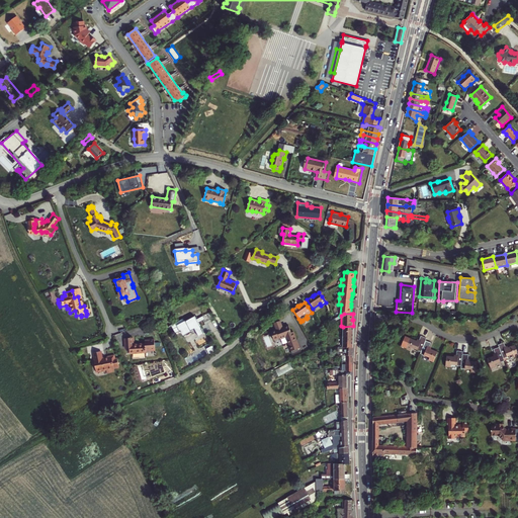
[(184,319),(172,325),(176,333),(180,331),(182,333),(183,333),(184,335),(191,331),(193,334),(202,329),(196,318),(188,322),(188,320),(185,322),(184,319)]
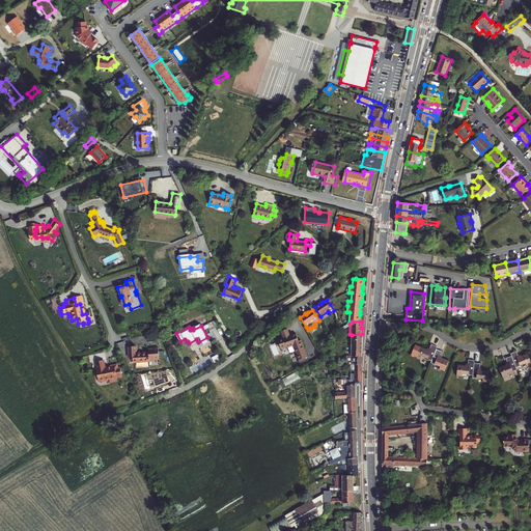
[(281,331),(284,337),(284,338),(290,335),(290,334),(288,328),(281,331)]
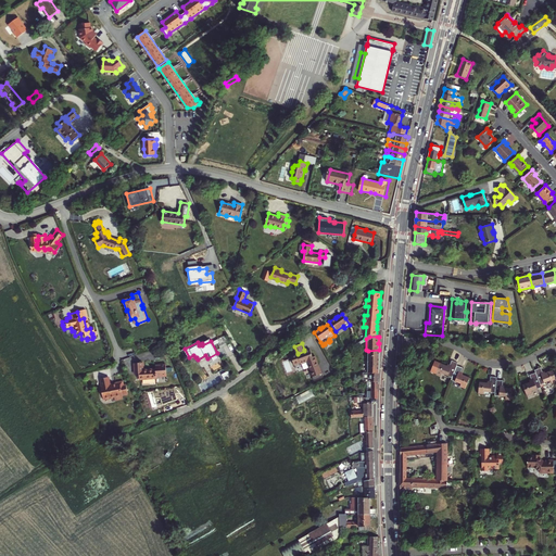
[(311,368),(310,368),(313,376),(323,373),(319,364),(319,365),(316,355),(314,356),(311,348),(304,350),(304,351),(298,354),(298,353),(292,355),(294,362),(295,364),(301,362),(302,363),(307,361),(311,368)]
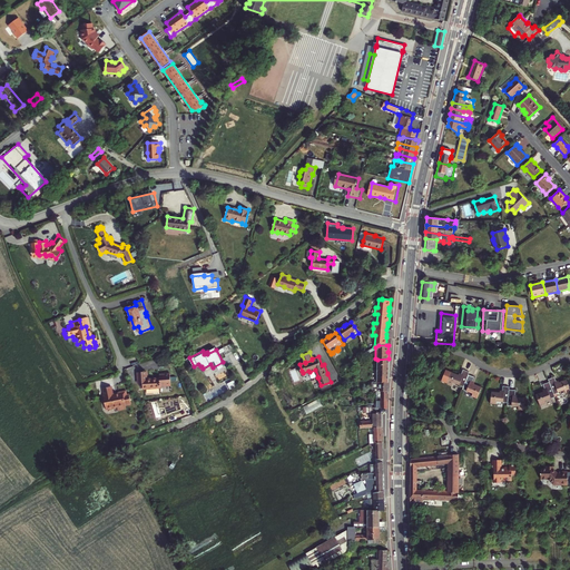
[(377,382),(389,382),(389,359),(377,360),(377,382)]
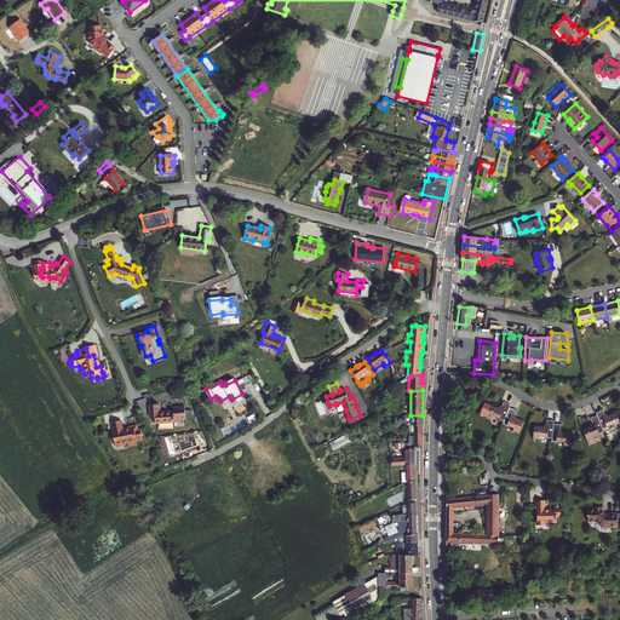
[(499,408),(491,405),(488,411),(482,408),(480,414),(492,419),(493,415),(499,419),(504,422),(510,407),(511,405),(504,402),(503,407),(501,408),(499,408)]
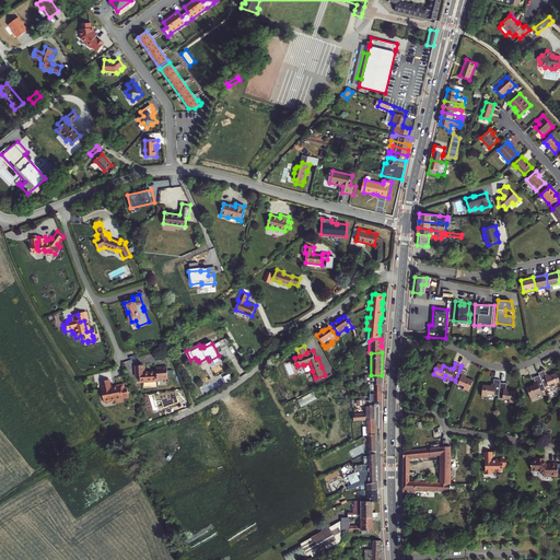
[(135,365),(136,377),(140,376),(140,382),(144,382),(150,382),(168,380),(167,368),(156,369),(156,372),(143,373),(143,365),(135,365)]
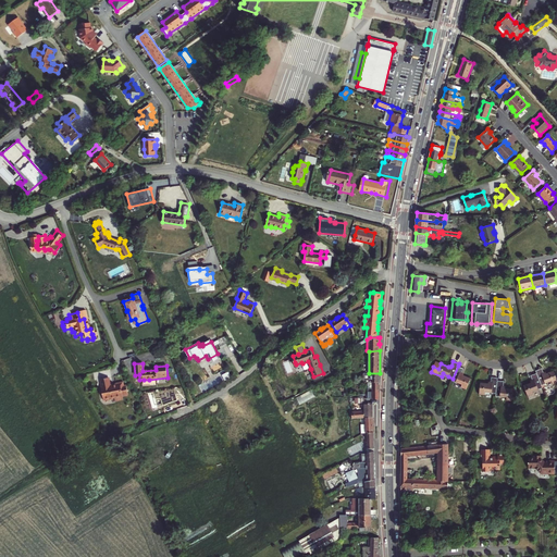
[(471,379),(463,375),(461,374),(461,373),(463,369),(458,366),(453,379),(452,381),(456,382),(457,382),(462,384),(461,387),(467,390),(471,379)]
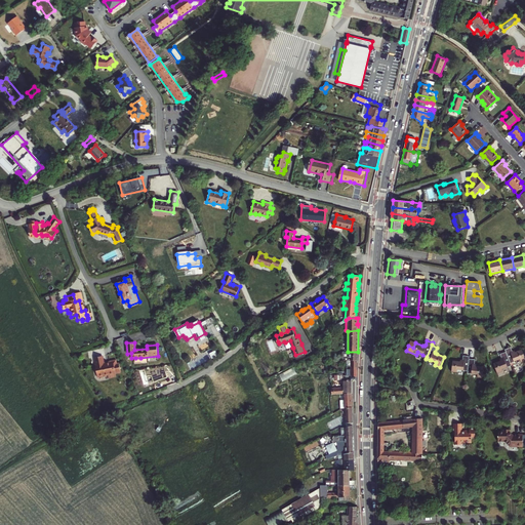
[(506,352),(511,363),(515,362),(515,361),(520,359),(521,362),(524,360),(524,357),(522,350),(515,352),(513,353),(513,352),(511,348),(505,350),(506,352)]
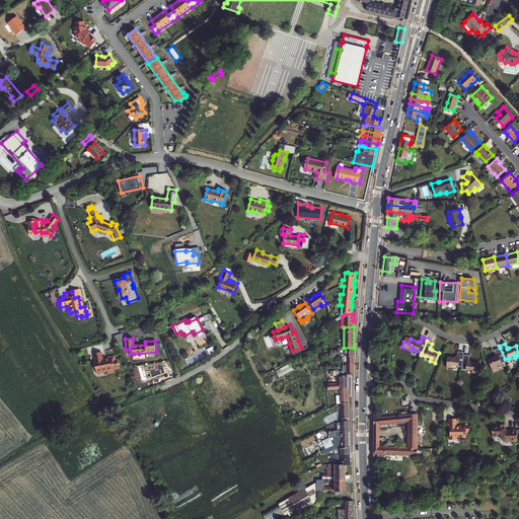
[(338,356),(343,356),(353,357),(354,348),(344,348),(339,348),(338,356)]
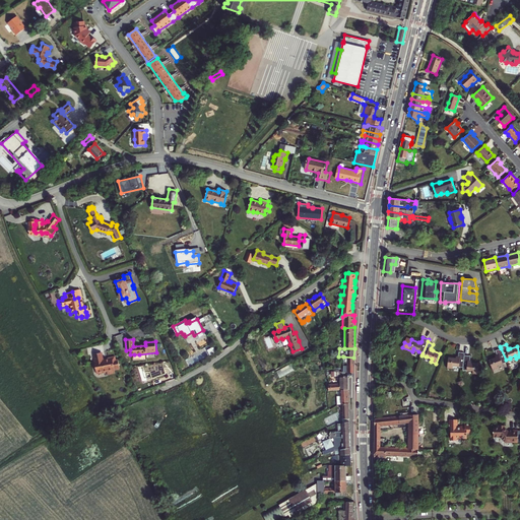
[(498,356),(496,358),(490,360),(494,370),(498,369),(497,366),(503,364),(507,363),(506,360),(501,348),(496,350),(498,355),(498,356)]
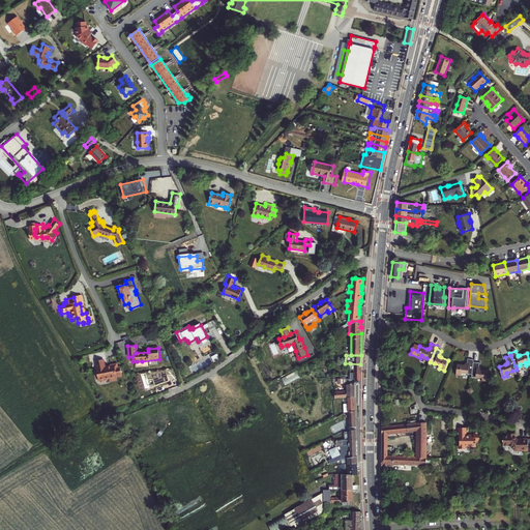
[(467,365),(465,365),(458,364),(455,375),(461,376),(462,373),(467,374),(472,375),(473,362),(473,359),(468,359),(467,363),(467,365)]
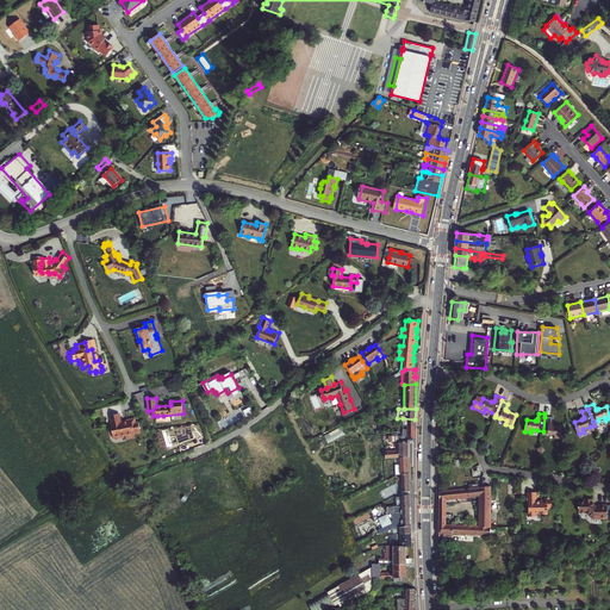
[(543,431),(542,434),(548,435),(548,434),(555,435),(555,439),(561,439),(562,427),(554,425),(552,424),(552,423),(552,417),(545,417),(543,431)]
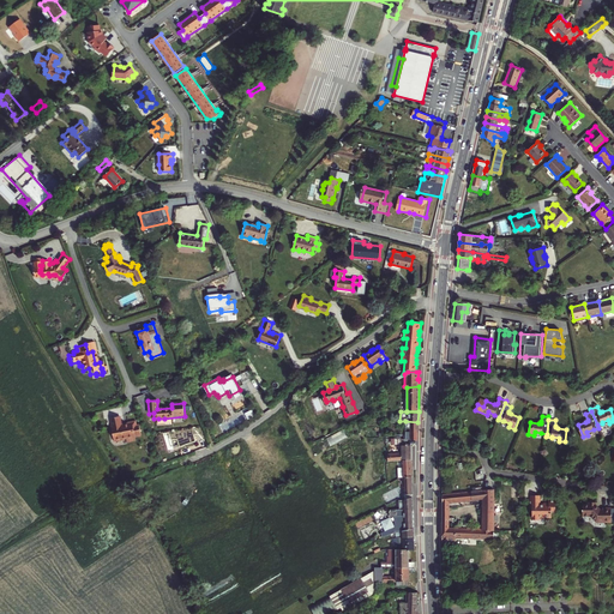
[(120,423),(112,425),(112,427),(110,427),(112,429),(109,429),(110,435),(113,435),(114,441),(120,440),(120,439),(126,438),(126,443),(136,440),(134,437),(140,435),(138,425),(136,426),(134,421),(128,422),(127,423),(127,425),(124,425),(121,425),(120,423)]
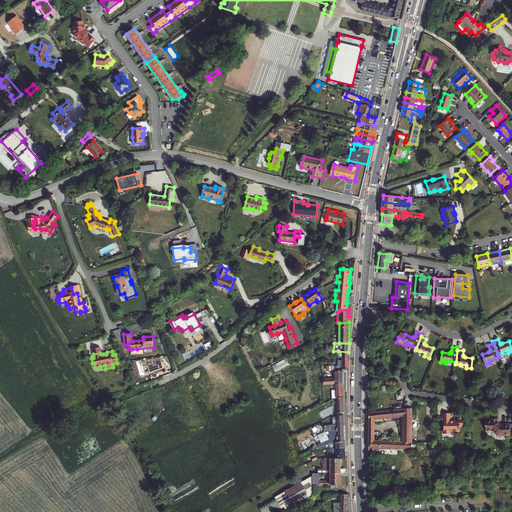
[(338,351),(338,357),(343,357),(343,360),(348,360),(348,352),(338,351)]
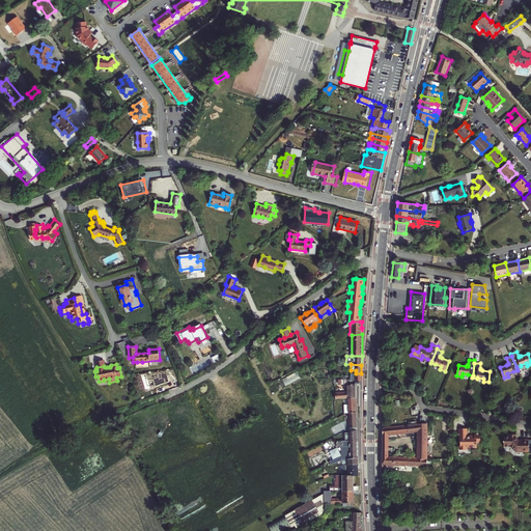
[(351,370),(351,380),(355,381),(361,381),(361,373),(356,373),(356,370),(351,370)]
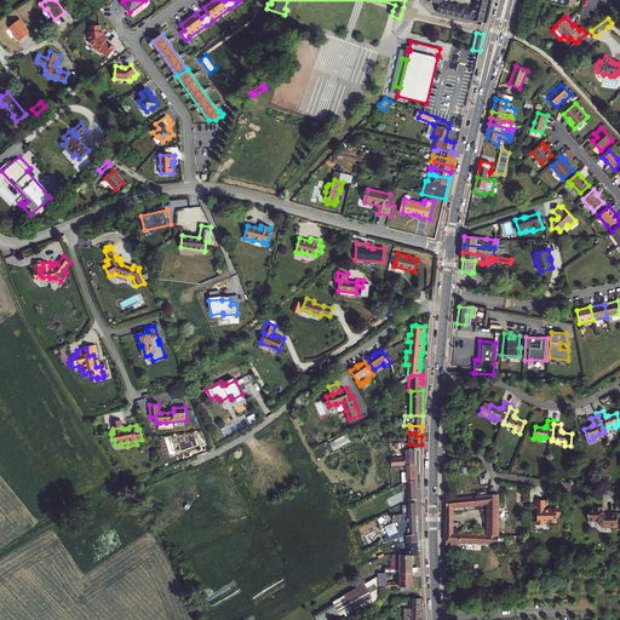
[(391,466),(406,465),(415,465),(415,448),(406,448),(406,458),(391,459),(391,466)]
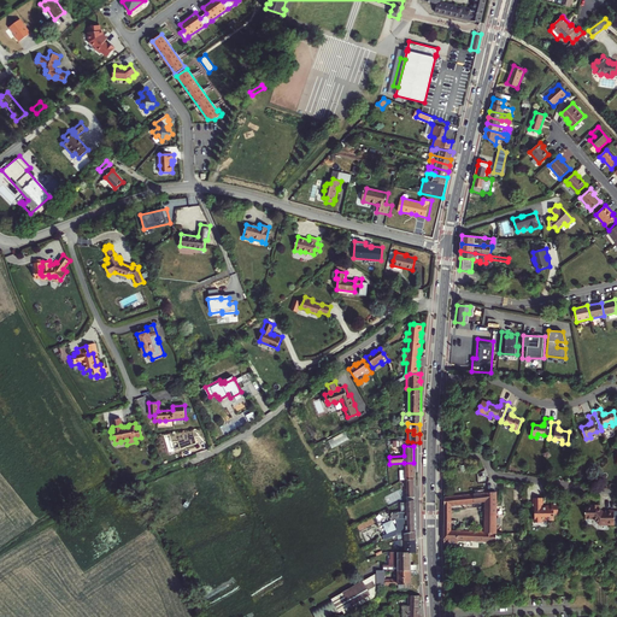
[(413,463),(404,463),(404,480),(405,480),(413,479),(413,463)]
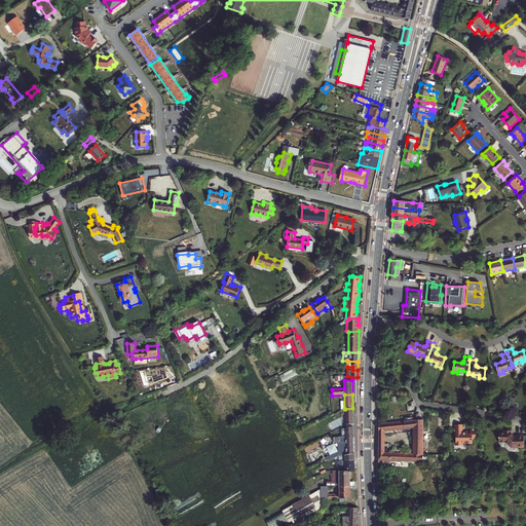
[(339,418),(339,428),(341,427),(351,424),(351,423),(353,423),(352,408),(345,409),(345,418),(339,418)]
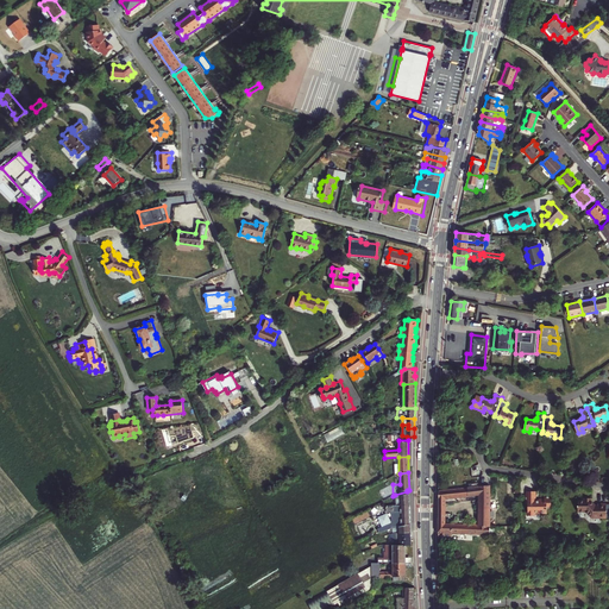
[(446,504),(446,498),(479,495),(484,494),(484,500),(490,500),(490,485),(439,490),(439,493),(439,508),(446,508),(446,504)]
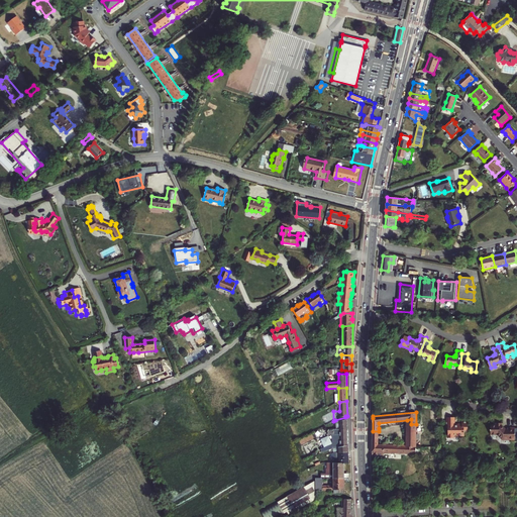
[(454,417),(446,417),(446,421),(446,428),(448,428),(448,434),(448,438),(453,438),(454,437),(454,435),(457,435),(458,436),(464,436),(464,431),(464,430),(468,430),(468,422),(461,422),(462,424),(457,424),(457,425),(454,425),(454,417)]
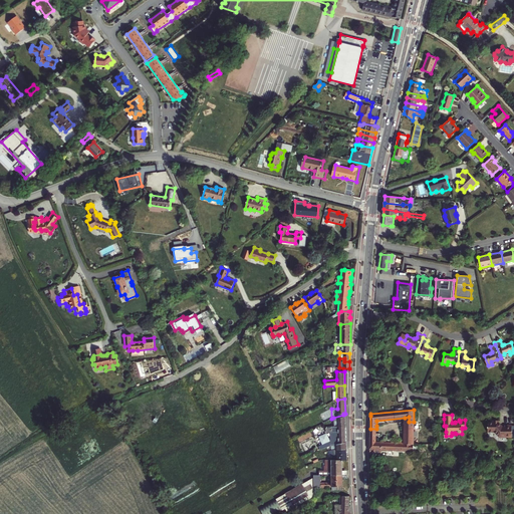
[(334,420),(334,427),(345,426),(345,416),(334,420)]
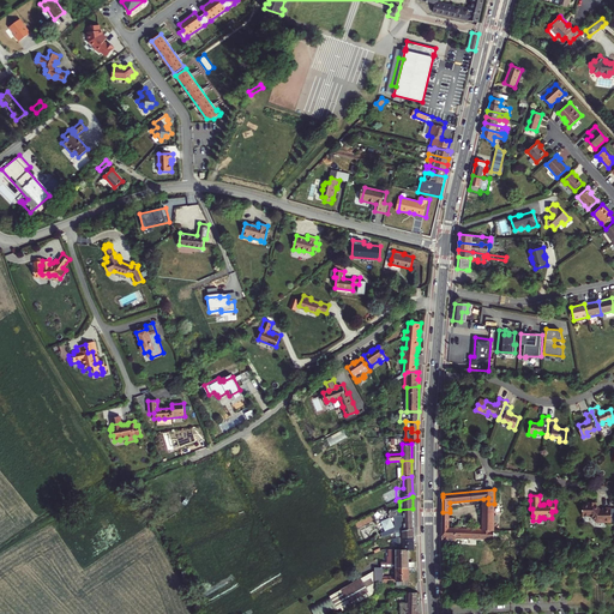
[(483,505),(483,510),(482,530),(450,528),(450,517),(450,512),(443,512),(443,517),(443,536),(494,539),(494,536),(494,530),(494,517),(494,511),(494,504),(488,504),(488,498),(483,499),(483,505)]
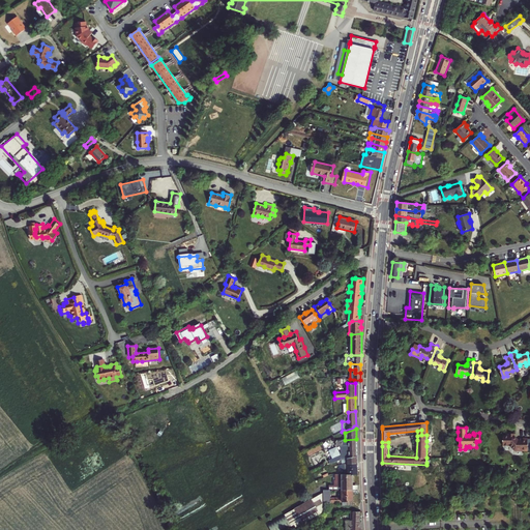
[(503,441),(503,445),(510,445),(514,449),(517,449),(518,450),(521,450),(522,449),(524,449),(524,450),(528,450),(528,438),(520,438),(520,439),(519,440),(517,438),(514,436),(514,433),(508,433),(509,435),(503,435),(503,439),(503,441)]
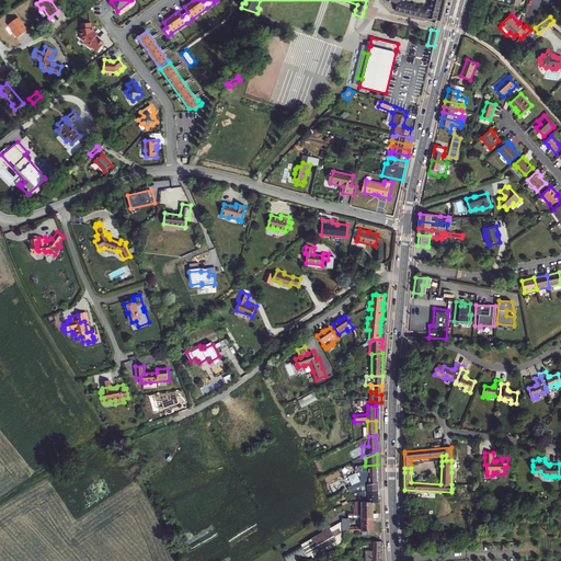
[(365,466),(355,466),(355,471),(364,471),(365,478),(365,481),(362,482),(364,487),(367,485),(378,482),(377,473),(377,465),(365,466)]
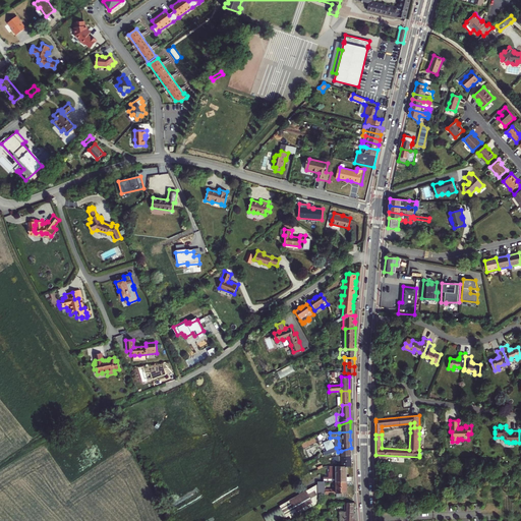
[(323,457),(326,456),(334,453),(332,449),(321,453),(323,457)]
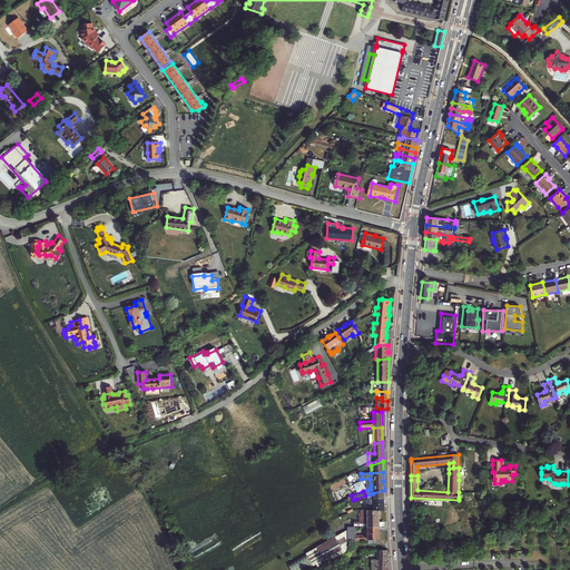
[(356,527),(367,527),(380,527),(380,521),(380,510),(369,510),(367,510),(361,510),(361,517),(360,517),(360,521),(354,522),(354,527),(356,527)]
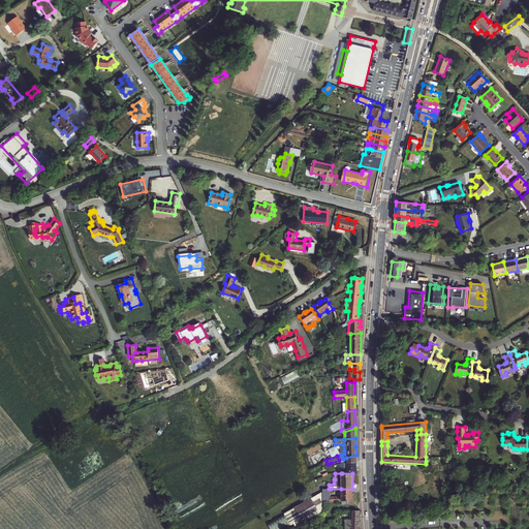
[(322,491),(322,501),(330,501),(341,501),(341,504),(352,504),(352,492),(358,492),(358,489),(352,489),(341,489),(341,496),(331,496),(331,489),(329,489),(322,489),(322,491)]
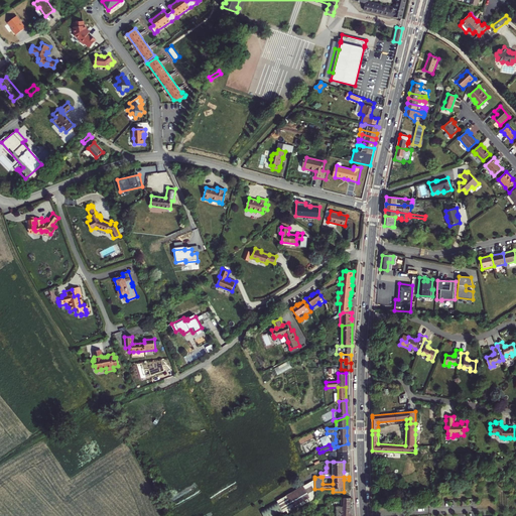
[(314,489),(314,479),(286,495),(287,497),(280,500),(279,499),(263,508),(267,515),(273,515),(285,510),(287,513),(315,498),(314,489)]
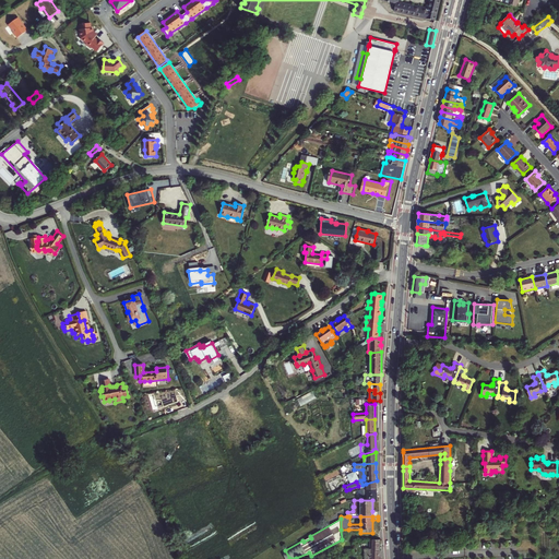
[(371,550),(380,550),(380,539),(371,539),(370,540),(370,548),(365,548),(365,549),(365,551),(371,550)]
